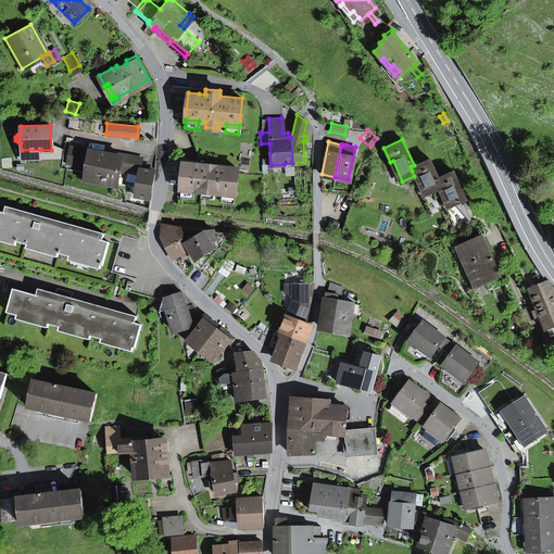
[(82,165),(85,149),(68,146),(66,162),(82,165)]
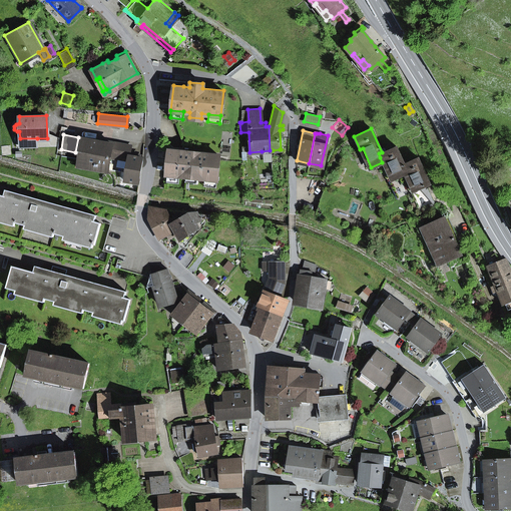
[(96,165),(80,162),(82,152),(79,151),(82,138),(78,137),(75,152),(77,152),(74,166),(95,170),(95,168),(96,165)]
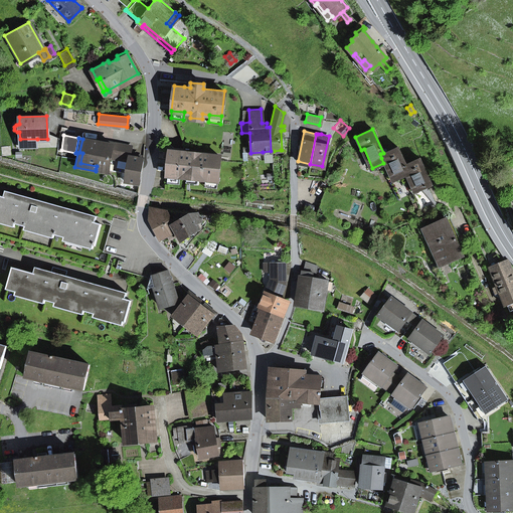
[(20,147),(37,147),(37,139),(20,139),(20,147)]
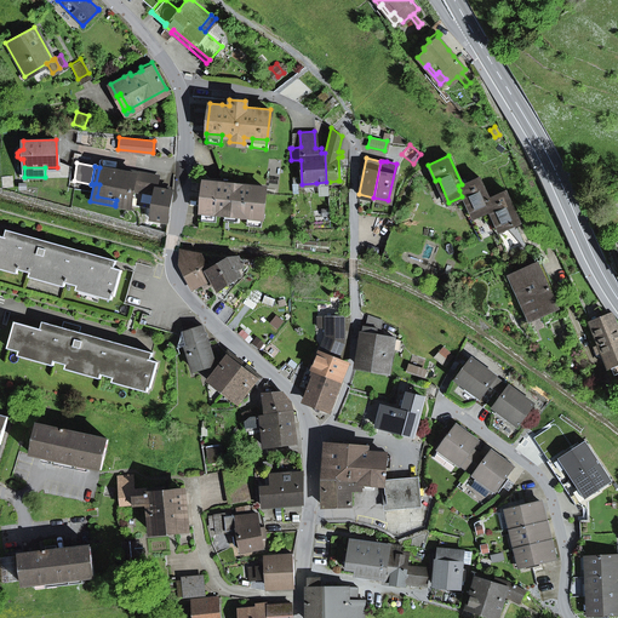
[(132,189),(135,173),(121,171),(99,167),(96,183),(99,184),(97,196),(116,200),(115,204),(129,206),(132,189)]
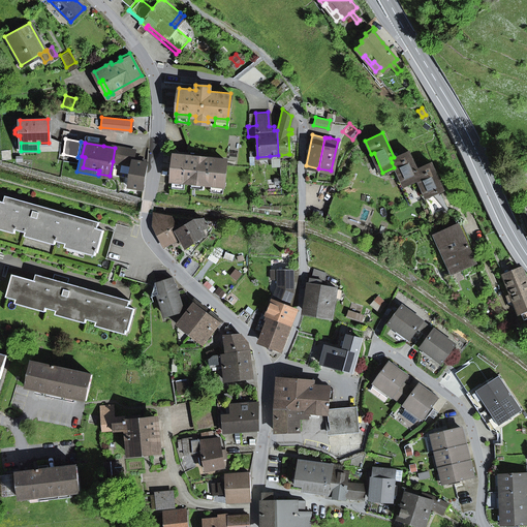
[(131,160),(133,149),(104,144),(103,146),(115,148),(113,161),(130,164),(131,160)]
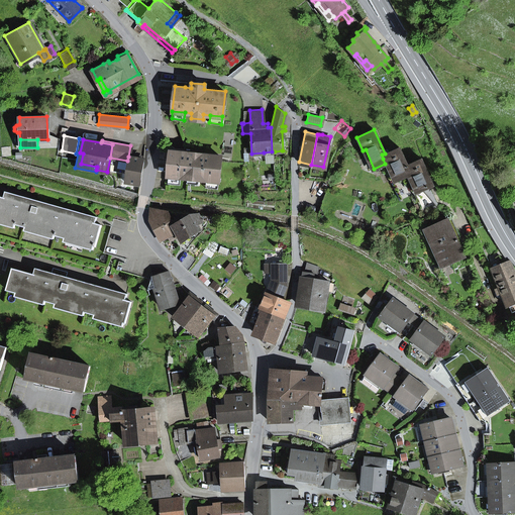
[(405,170),(403,166),(407,164),(399,146),(385,153),(382,155),(383,159),(385,164),(393,182),(407,175),(404,170),(405,170)]
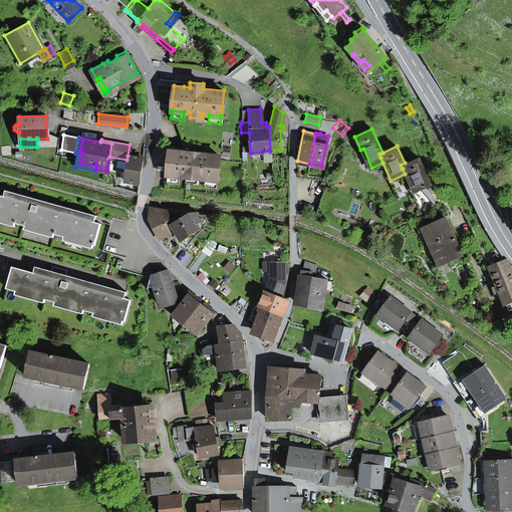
[(216,180),(219,155),(199,153),(189,152),(169,150),(166,175),(179,176),(185,177),(185,182),(196,183),(197,178),(204,179),(216,180)]
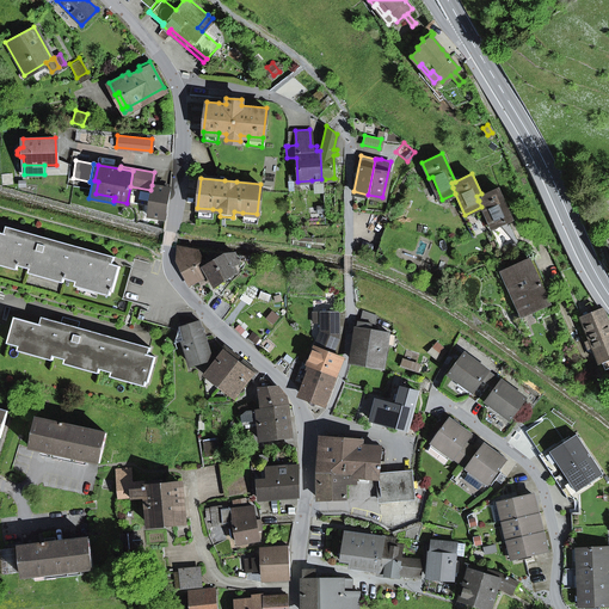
[(152,185),(151,190),(151,192),(149,200),(146,214),(164,217),(168,189),(166,188),(162,188),(152,185)]
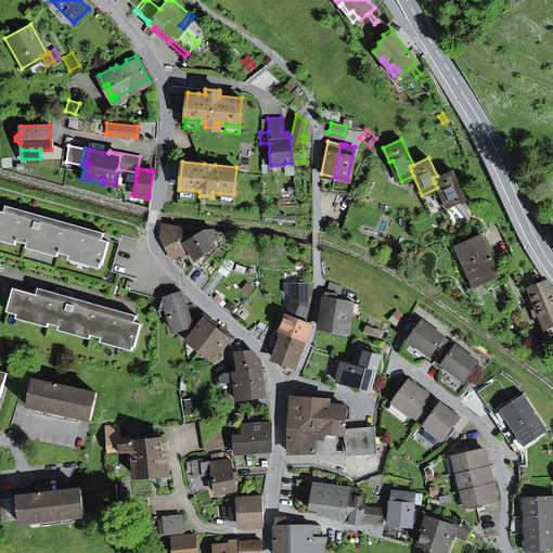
[(464,198),(451,169),(437,176),(433,178),(435,182),(434,182),(437,188),(445,207),(453,203),(461,200),(464,198)]
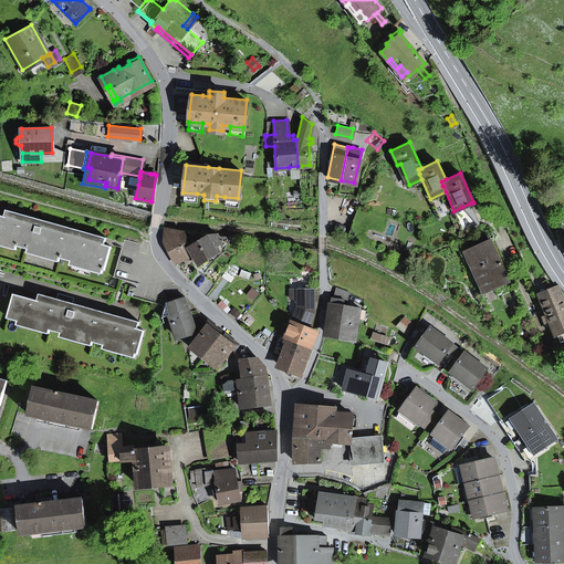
[(127,183),(138,185),(139,178),(128,176),(127,183)]
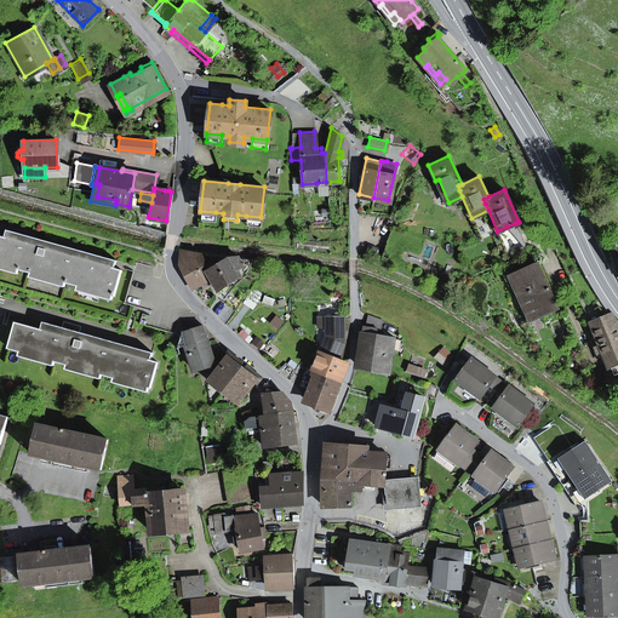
[(199,219),(215,221),(216,212),(200,211),(199,219)]
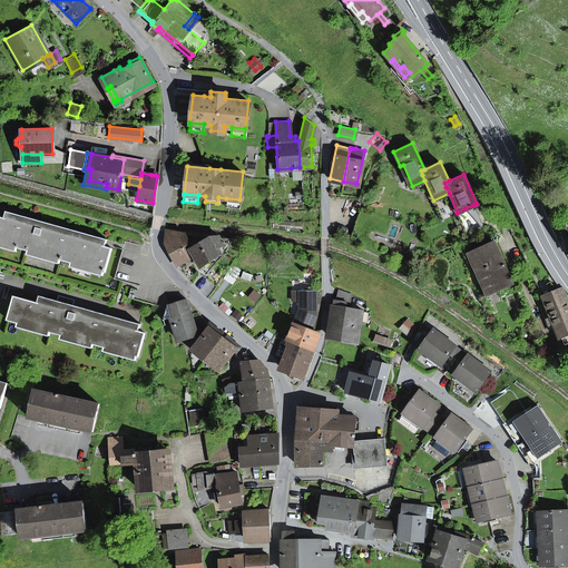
[(225,206),(238,207),(240,199),(226,198),(225,206)]
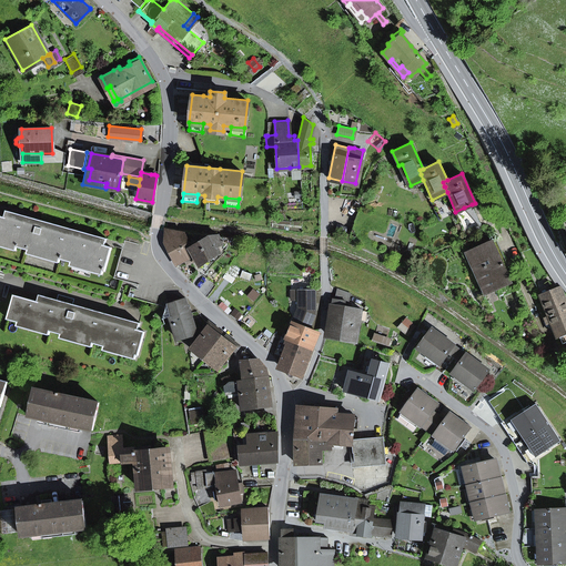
[(478,224),(479,224),(472,204),(464,208),(478,224)]
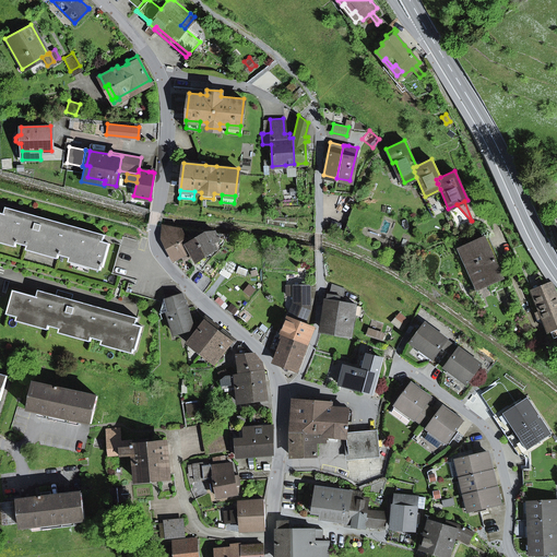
[(108,241),(102,240),(104,233),(98,232),(96,238),(9,214),(10,206),(4,205),(3,212),(0,211),(0,234),(4,235),(3,241),(14,245),(15,241),(27,245),(28,241),(47,247),(45,253),(56,257),(57,252),(69,256),(70,257),(71,253),(90,259),(87,265),(98,269),(99,264),(102,265),(108,241)]
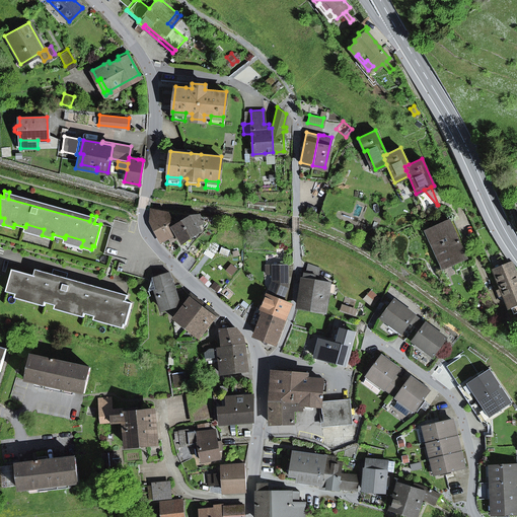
[(89,221),(91,215),(9,192),(8,199),(89,221)]
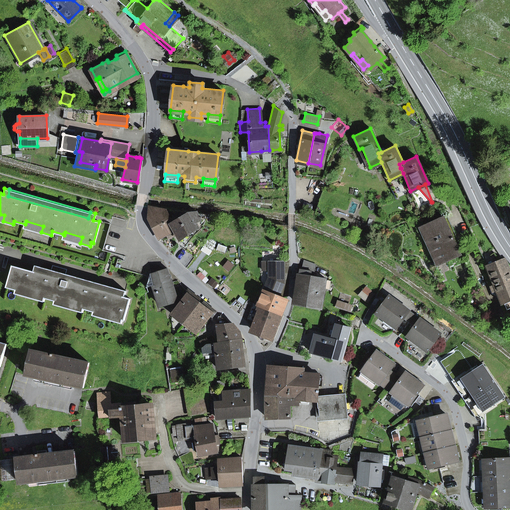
[(170,221),(171,221),(170,218),(164,208),(147,204),(147,217),(156,235),(164,231),(167,237),(171,235),(170,229),(173,227),(170,221)]
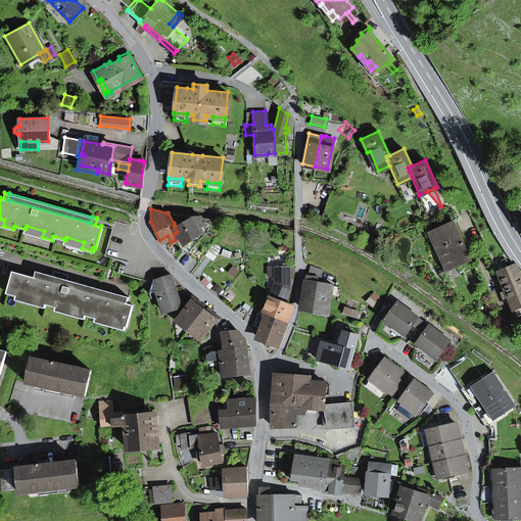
[(185,219),(185,220),(182,221),(191,238),(201,231),(198,226),(203,223),(200,216),(192,217),(185,219)]
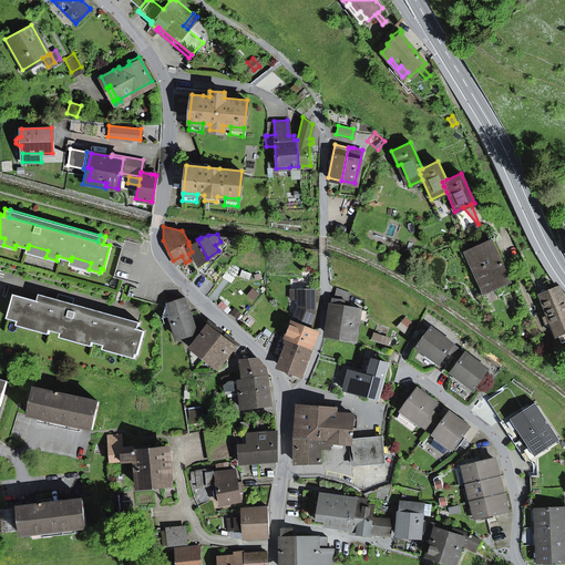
[(207,258),(197,239),(201,238),(191,235),(188,242),(189,245),(188,245),(192,252),(194,257),(197,264),(207,258)]
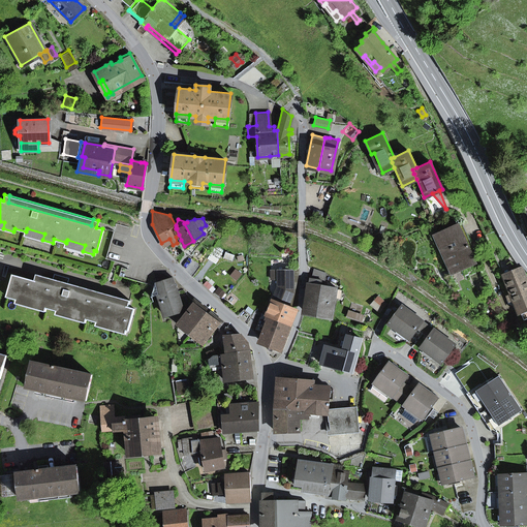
[(450,273),(474,261),(457,222),(432,234),(450,273)]
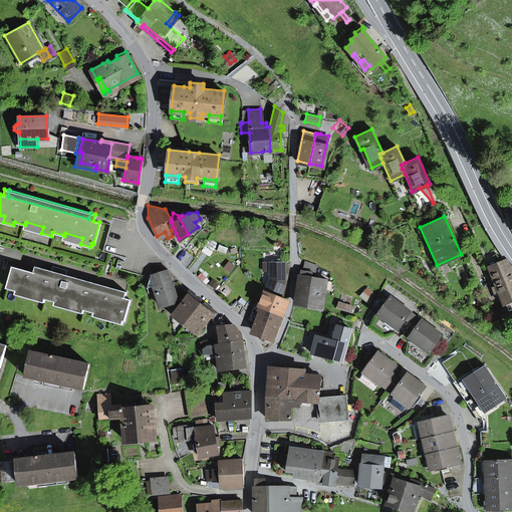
[(24,228),(41,233),(43,227),(26,222),(25,225),(24,228)]
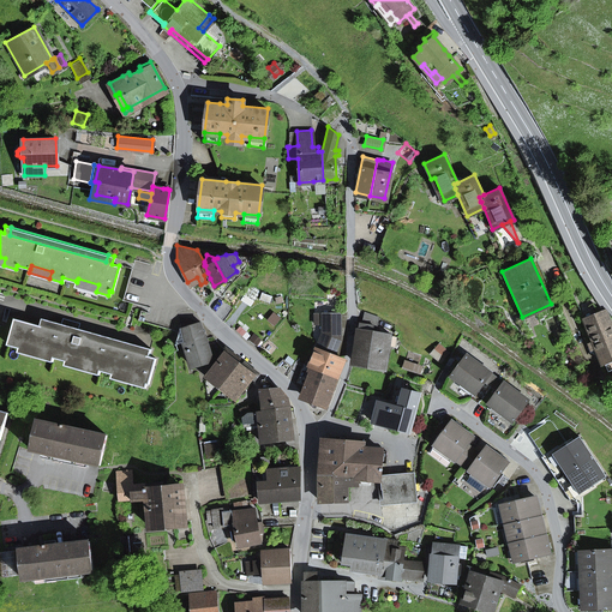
[(75,286),(96,292),(99,285),(78,279),(77,282),(76,281),(75,286)]
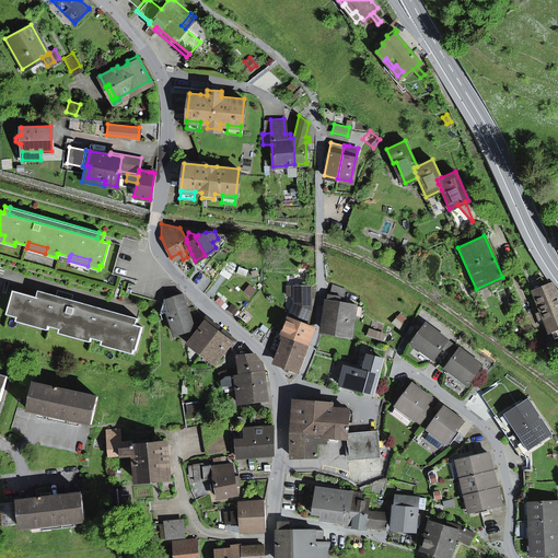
[(228,277),(235,264),(227,258),(218,270),(228,277)]
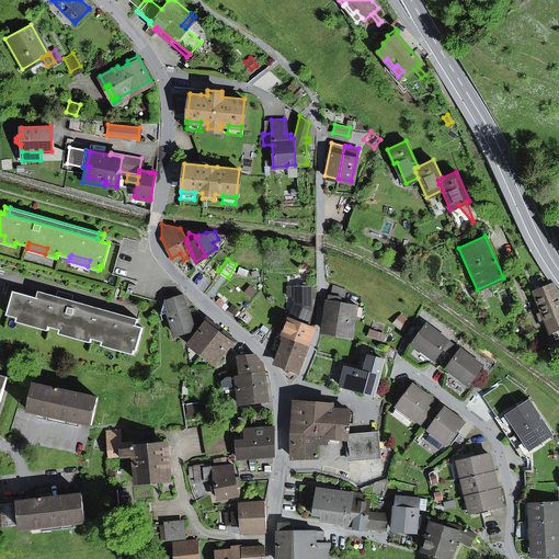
[(558,327),(558,298),(551,282),(529,291),(531,293),(533,293),(535,298),(533,299),(534,301),(536,300),(539,308),(537,309),(538,311),(539,310),(548,332),(550,331),(558,327)]
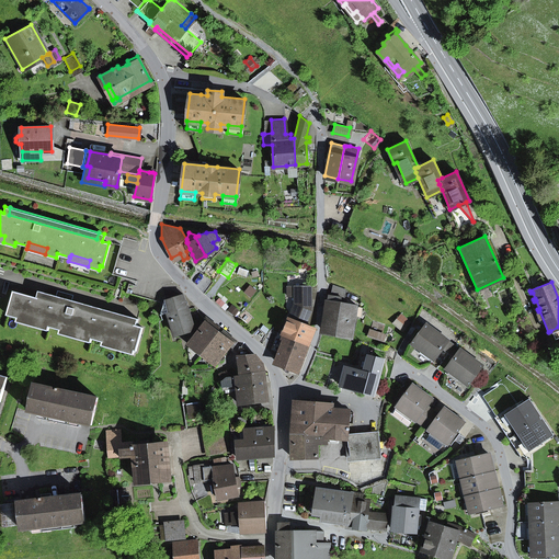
[(340,297),(342,298),(344,288),(331,284),(329,295),(340,296),(340,297)]
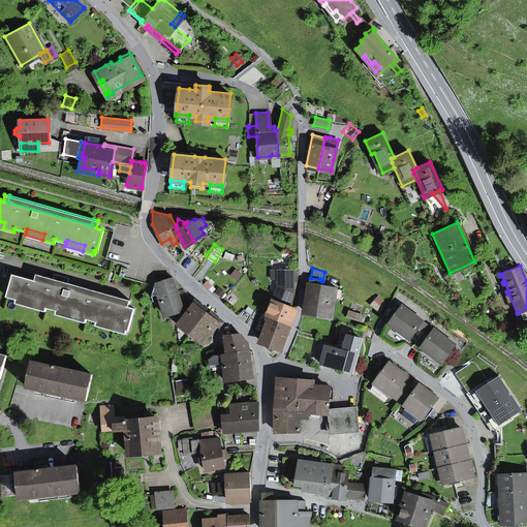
[(277,277),(277,285),(291,290),(290,269),(277,269),(277,277)]
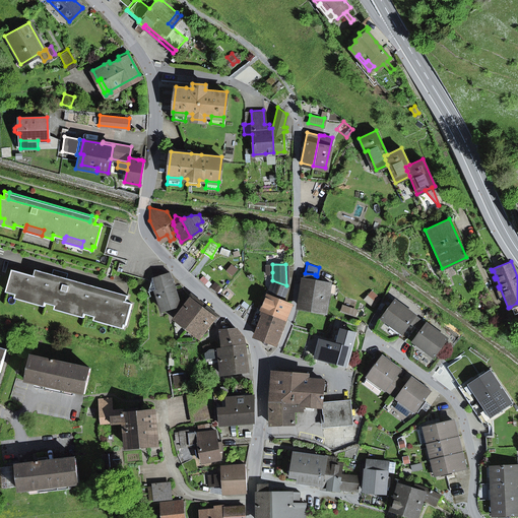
[(35,268),(33,274),(11,268),(5,290),(16,294),(17,290),(35,296),(33,302),(43,305),(44,301),(56,305),(56,302),(74,307),(72,313),(82,316),(83,312),(94,315),(94,313),(114,318),(112,324),(122,327),(123,323),(125,324),(131,302),(125,301),(127,294),(122,293),(120,299),(38,276),(40,269),(35,268)]
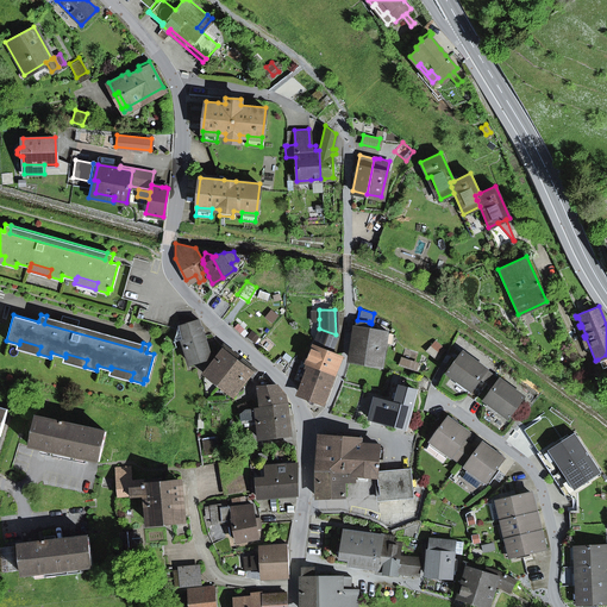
[(60,319),(76,324),(79,319),(61,314),(60,319)]
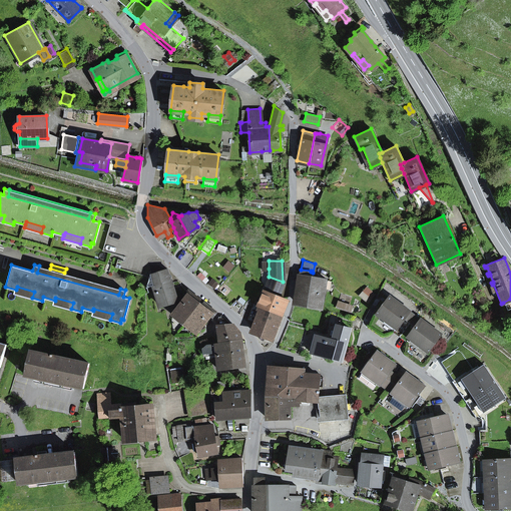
[(118,295),(120,289),(64,273),(50,269),(39,266),(37,273),(118,295)]
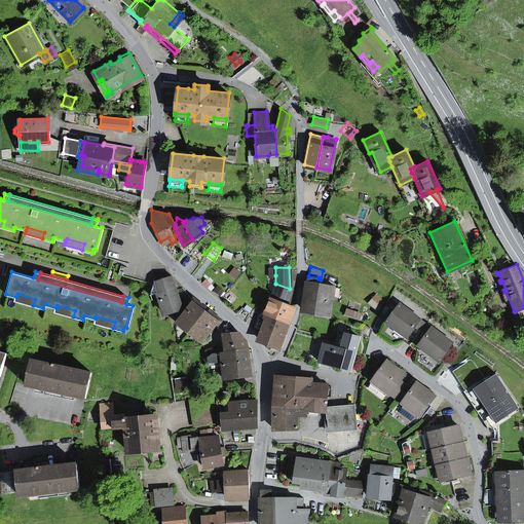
[(156,292),(163,312),(181,307),(171,274),(153,279),(149,294),(156,292)]
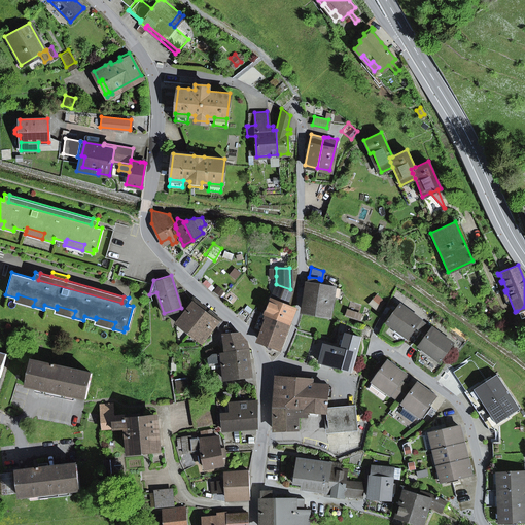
[(335,286),(318,283),(319,279),(319,278),(309,277),(308,276),(306,285),(308,285),(304,311),(329,315),(335,286)]
